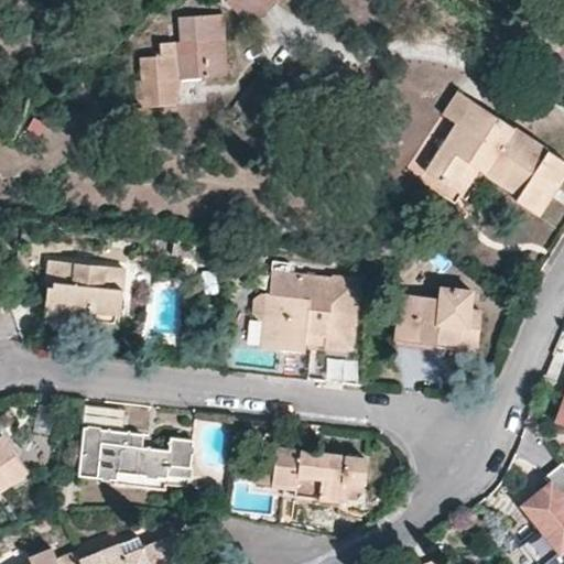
[(248,0),(260,12),(272,0),(248,0)]
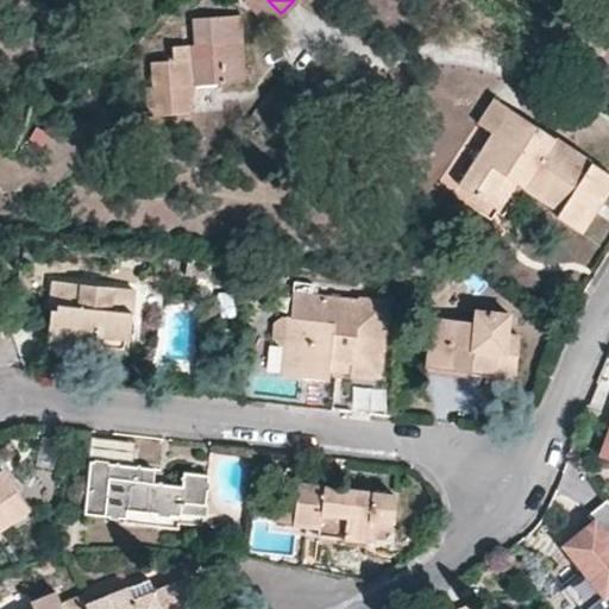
[(149,113),(188,112),(194,83),(244,79),(243,43),(171,46),(173,58),(154,61),(154,86),(146,86),(149,113)]
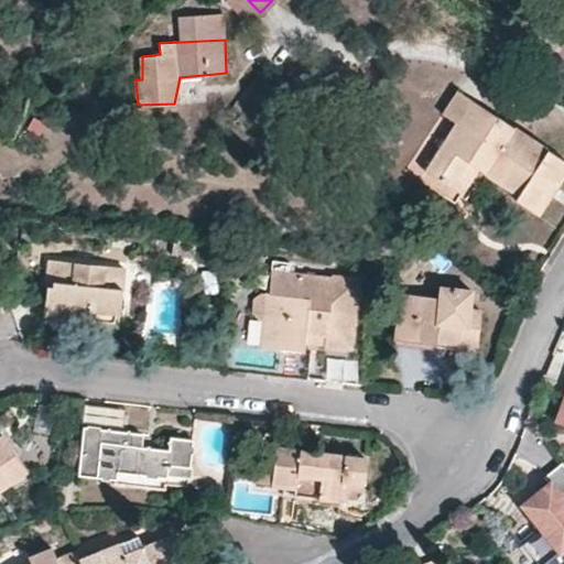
[(472,100),(458,91),(443,114),(456,122),(472,100)]
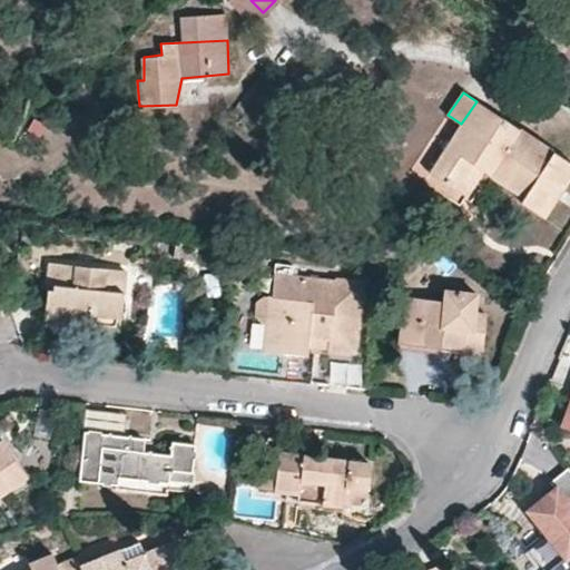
[(473,198),(491,173),(523,195),(521,200),(538,210),(554,184),(562,188),(569,174),(569,163),(477,101),(461,124),(431,172),(473,198)]
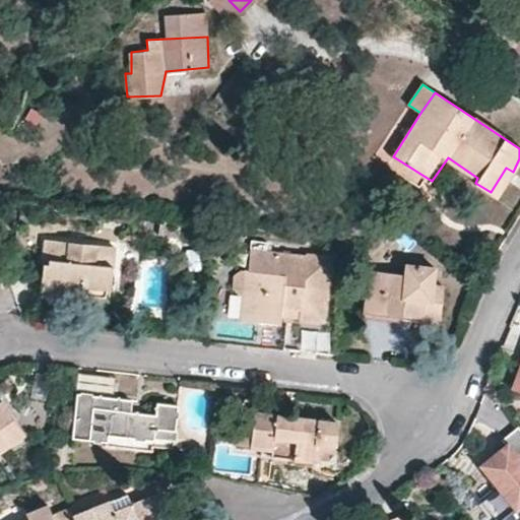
[(491,192),(496,197),(513,172),(506,168),(491,192)]
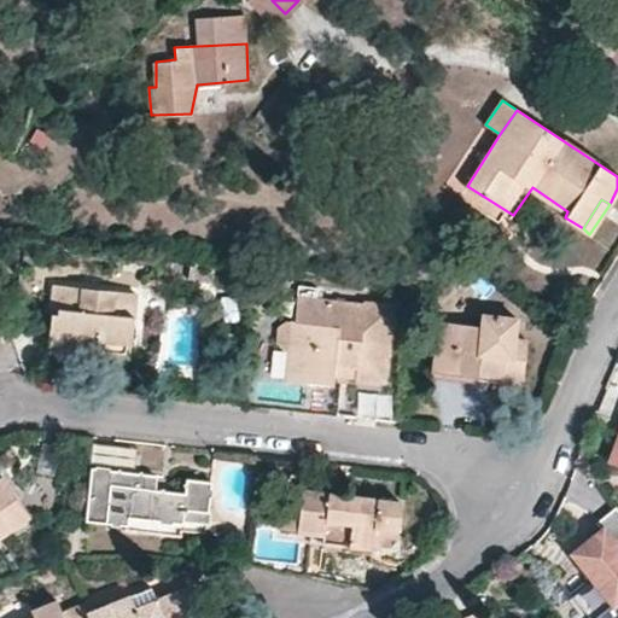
[(70,351),(98,354),(99,338),(130,343),(135,291),(60,284),(57,312),(51,312),(46,348),(70,351)]
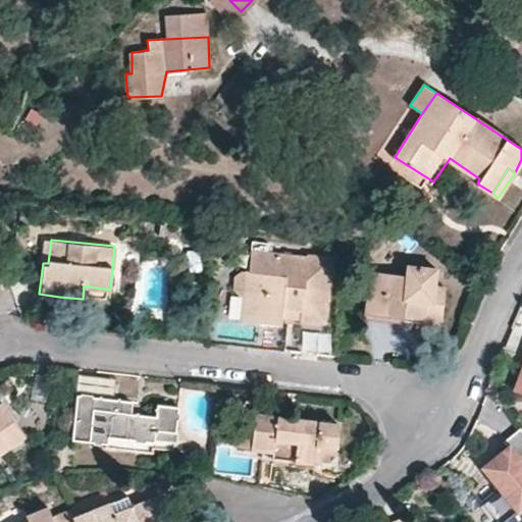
[(51,240),(45,240),(43,263),(48,263),(51,240)]
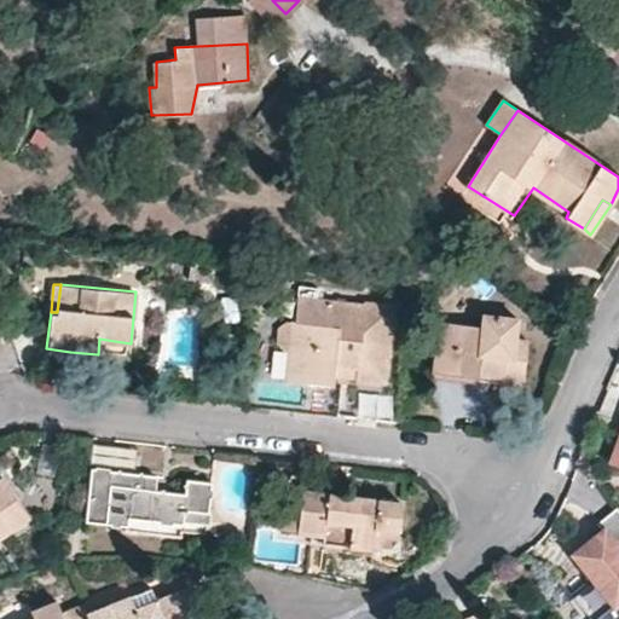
[(334,385),(335,376),(383,381),(393,306),(365,304),(365,307),(345,305),(299,300),(296,323),(311,325),(305,381),(334,385)]
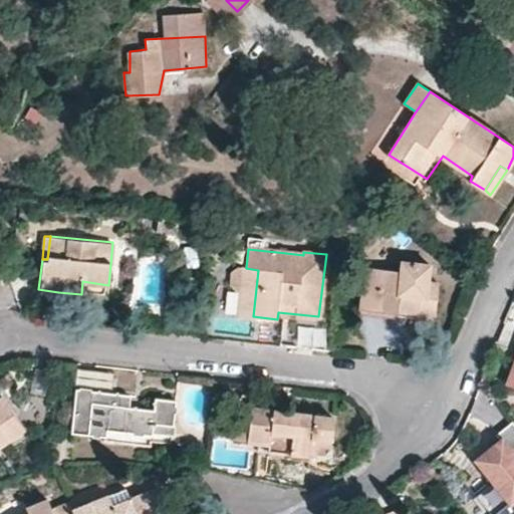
[(362,287),(360,308),(414,315),(415,320),(434,323),(438,282),(426,281),(428,264),(401,260),(401,271),(377,269),(375,285),(374,288),(362,287)]
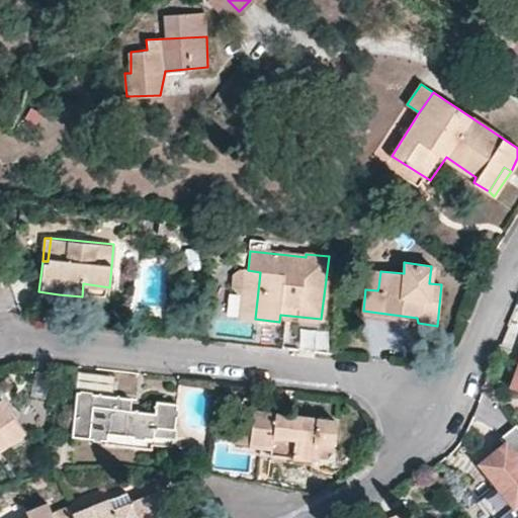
[(240,317),(255,319),(260,272),(248,270),(244,270),(240,309),(240,317)]
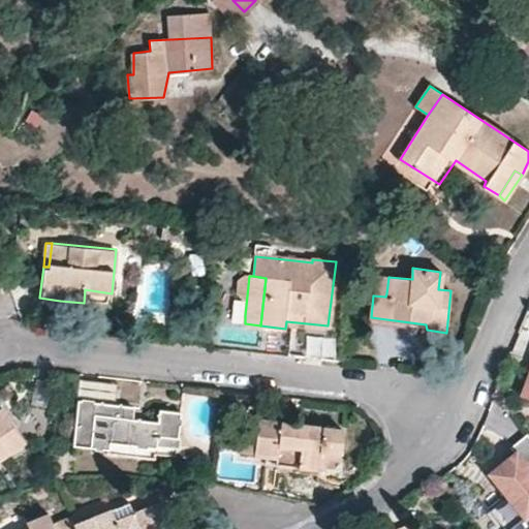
[(385,297),(386,293),(389,277),(376,276),(373,296),(385,297)]
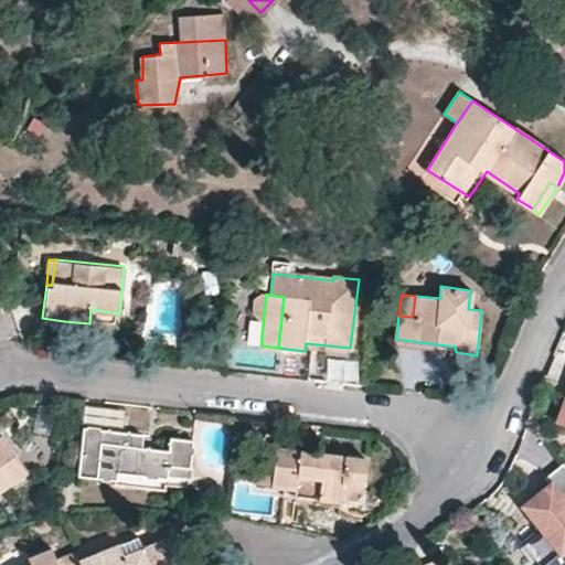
[(91,309),(89,323),(117,327),(119,313),(91,309)]
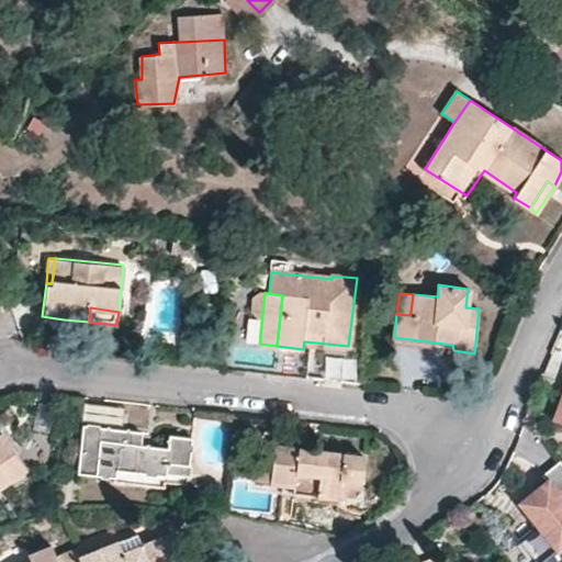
[(304,341),(303,349),(348,355),(348,346),(304,341)]
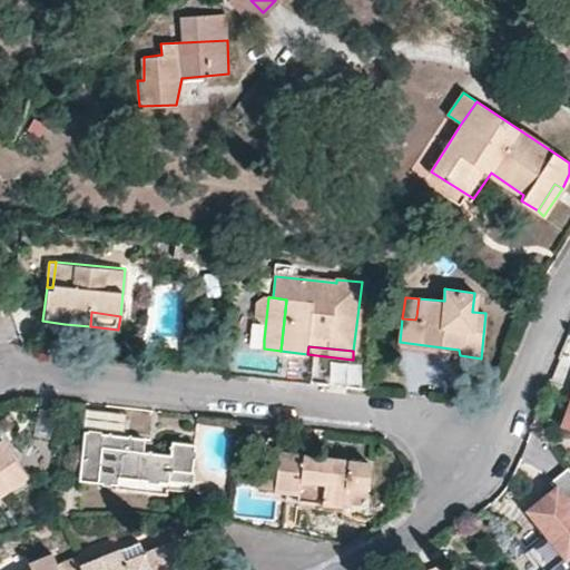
[(172,441),(170,453),(141,451),(143,444),(143,438),(85,431),(78,478),(115,483),(116,475),(168,481),(167,494),(188,497),(190,495),(196,446),(195,443),(172,441)]
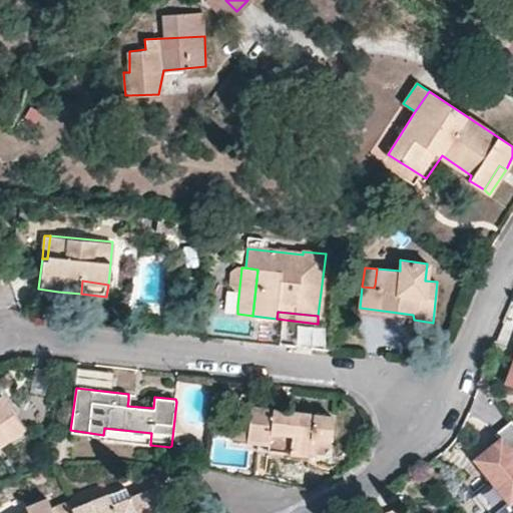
[(2,395),(0,396),(0,443),(24,427),(2,395)]
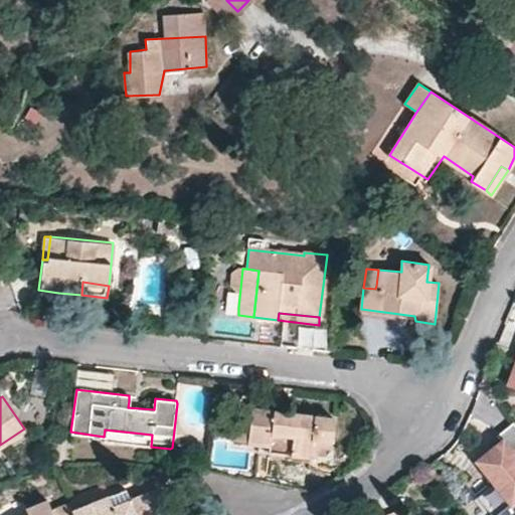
[(231,439),(248,441),(251,409),(236,406),(231,439)]
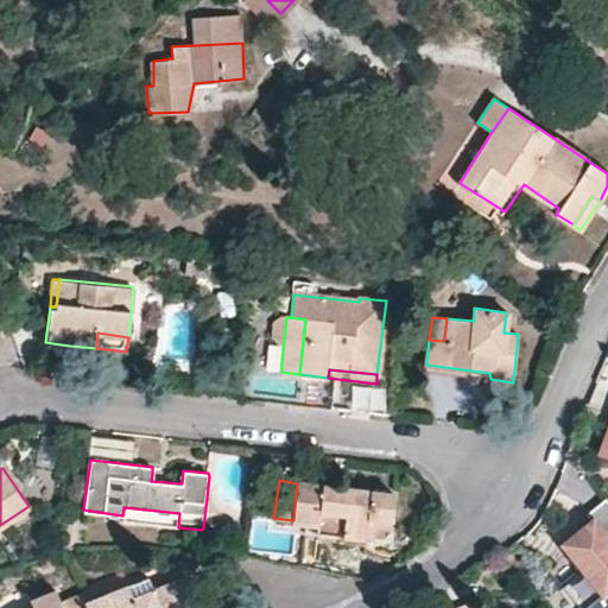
[(392,519),(394,494),(297,483),(293,520),(317,523),(316,531),(367,538),(367,534),(369,517),(392,519)]
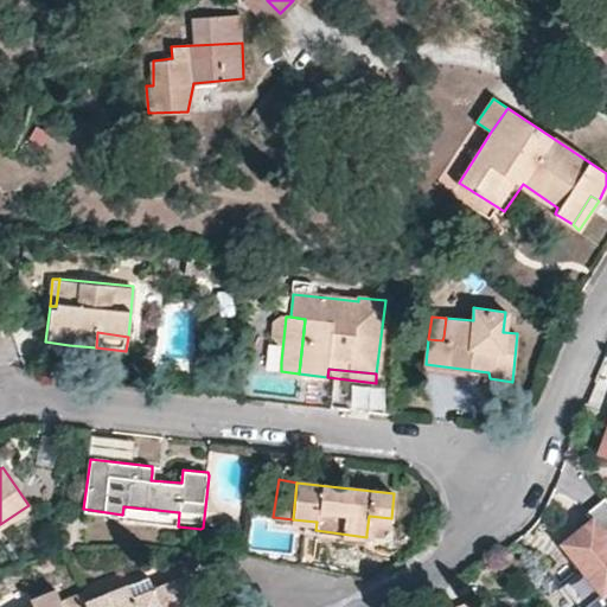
[(606,494),(590,508),(600,521),(568,543),(586,568),(563,583),(579,606),(606,585),(606,494)]
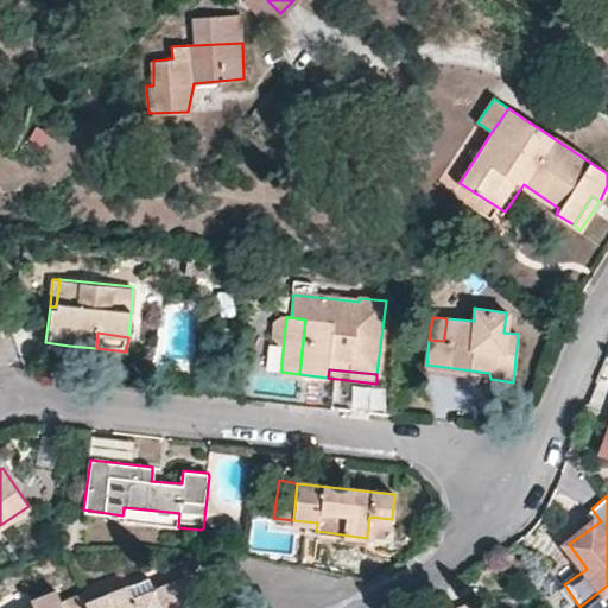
[(178,527),(179,513),(124,507),(122,515),(122,521),(150,524),(178,527)]
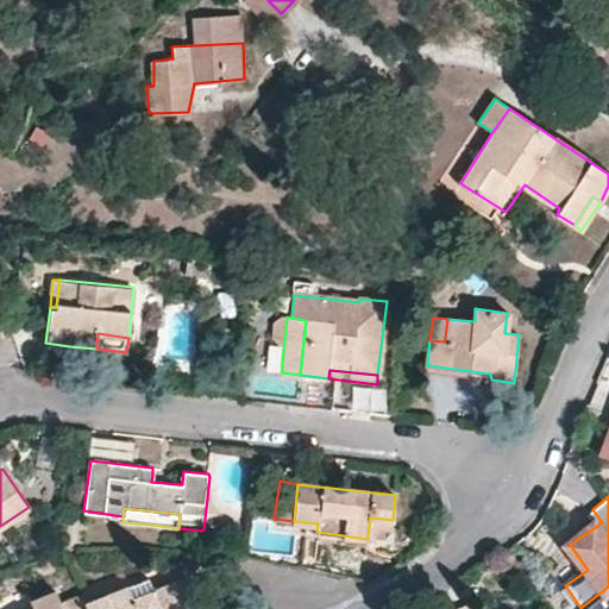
[(370,518),(368,535),(390,538),(393,520),(370,518)]
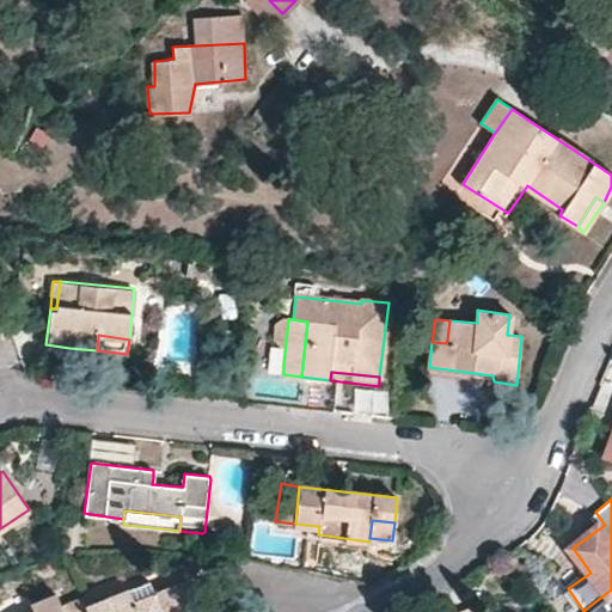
[(318,534),(317,543),(368,550),(369,542),(318,534)]
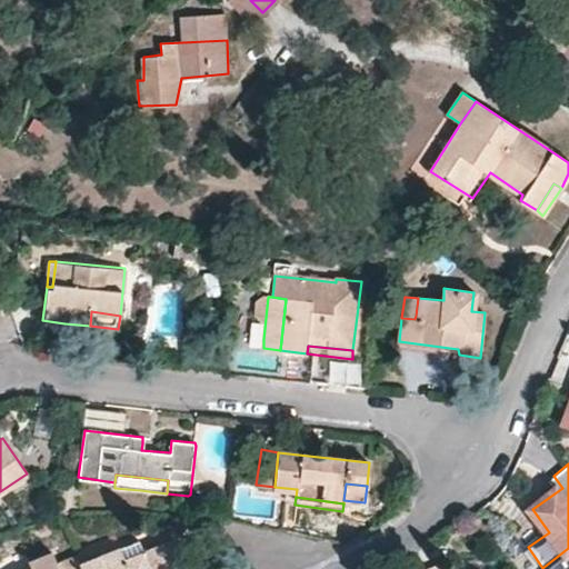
[(81,568),(176,568),(183,566),(179,551),(175,540),(142,552),(138,540),(79,562),(81,568)]
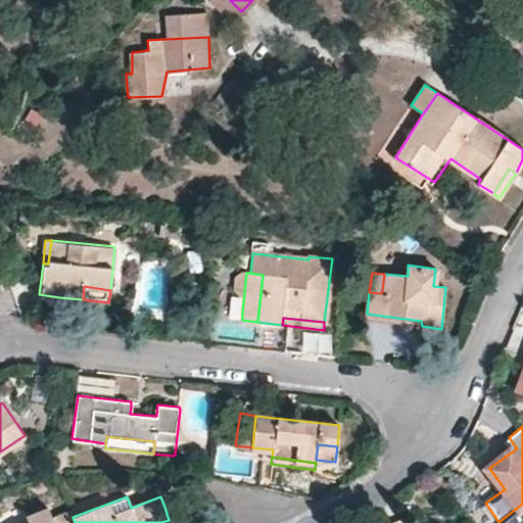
[(183,522),(176,503),(164,507),(169,520),(161,522),(183,522)]
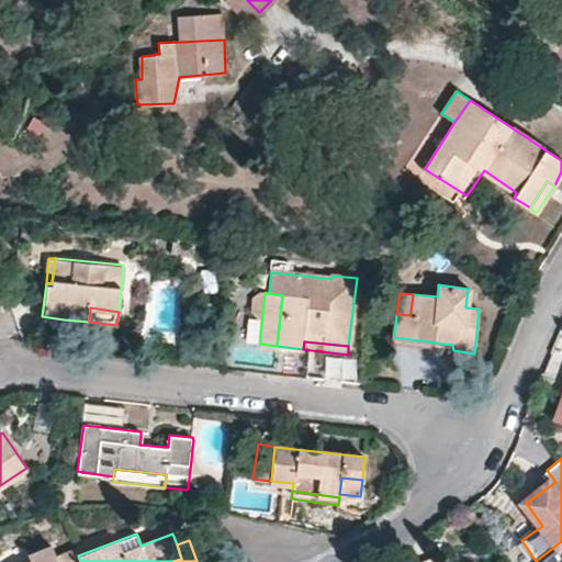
[(80,561),(78,555),(75,549),(55,558),(49,546),(26,554),(29,561),(80,561)]
